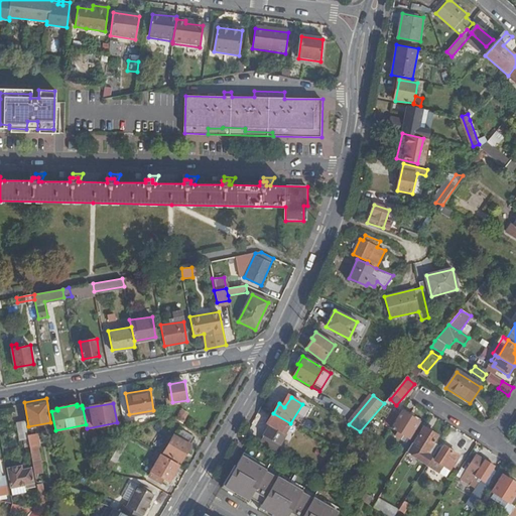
[(410,413),(403,408),(399,414),(391,427),(396,431),(394,436),(399,439),(402,434),(408,438),(418,420),(409,415),(410,413)]
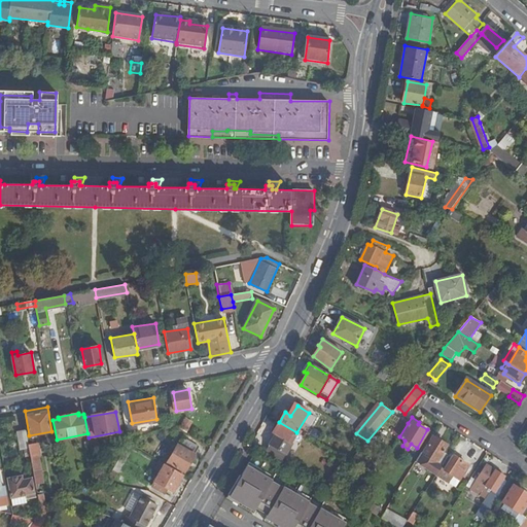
[(180,428),(187,432),(194,422),(186,418),(180,428)]
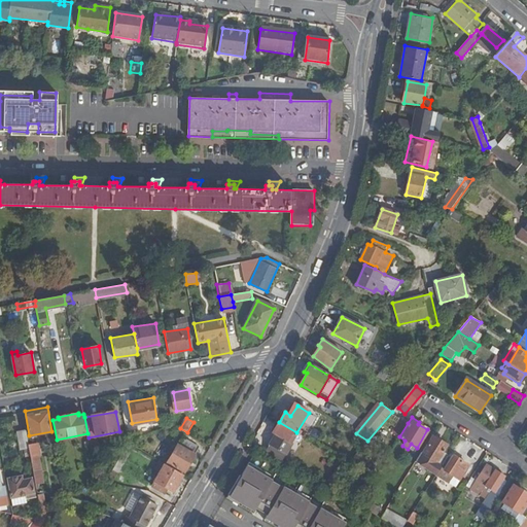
[(399,436),(408,423),(399,419),(392,431),(399,436)]
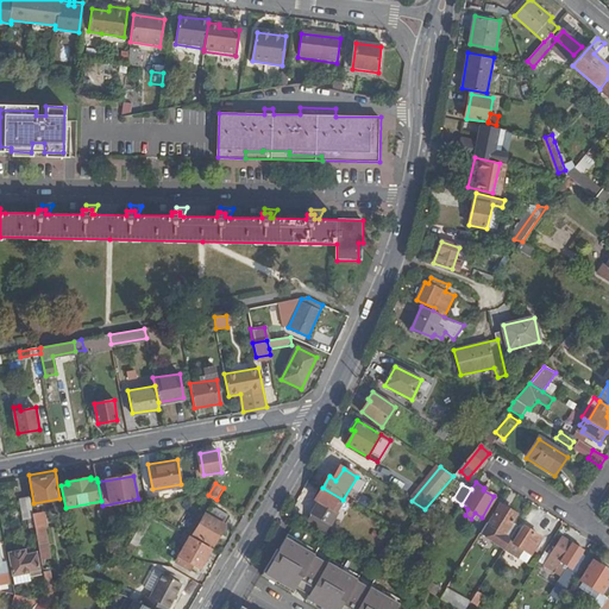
[(343,500),(322,488),(315,500),(319,502),(307,522),(324,532),(343,500)]
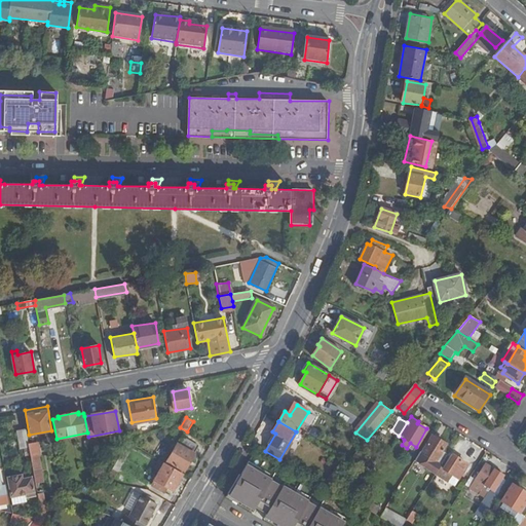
[(29,447),(29,443),(26,428),(16,429),(21,448),(29,447)]
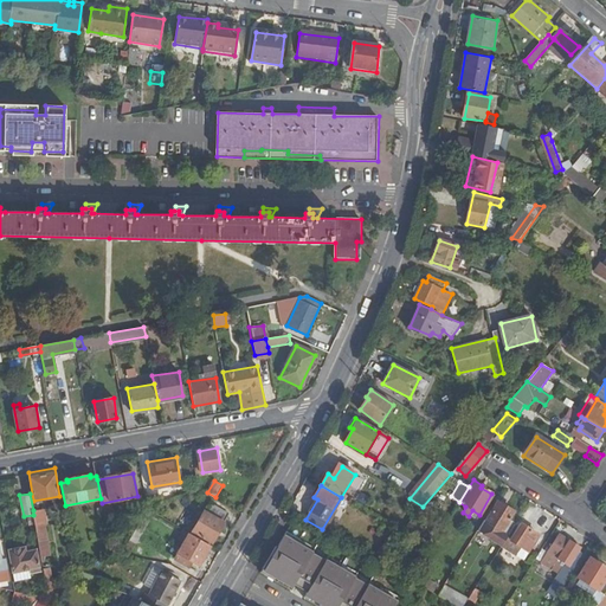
[(501,532),(513,511),(497,501),(478,532),(501,546),(502,546),(505,537),(507,535),(501,532)]
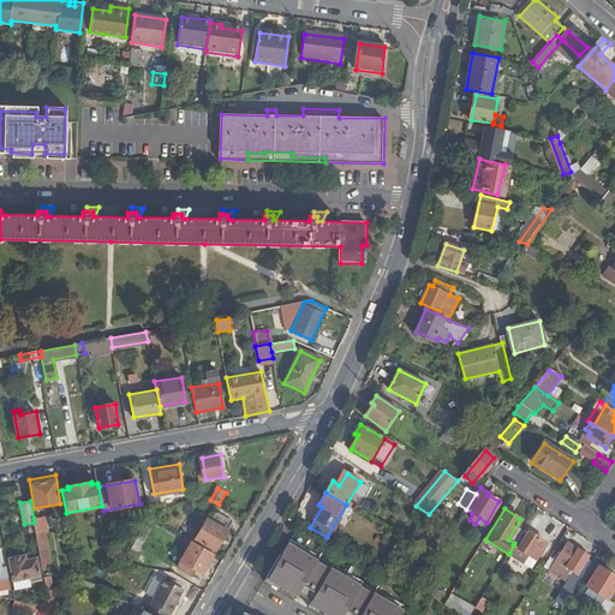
[(216,550),(234,521),(216,511),(199,539),(216,550)]
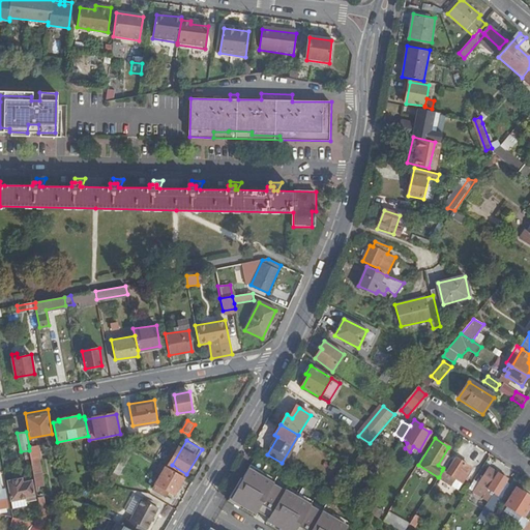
[(136,448),(130,445),(107,484),(114,487),(136,448)]
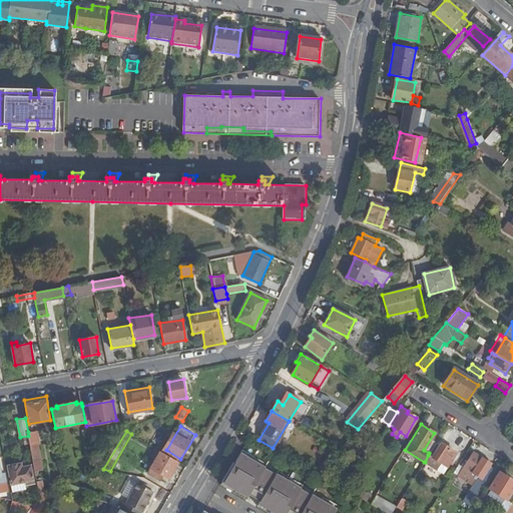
[(28,436),(33,459),(40,457),(38,443),(39,442),(37,432),(28,432),(28,436)]
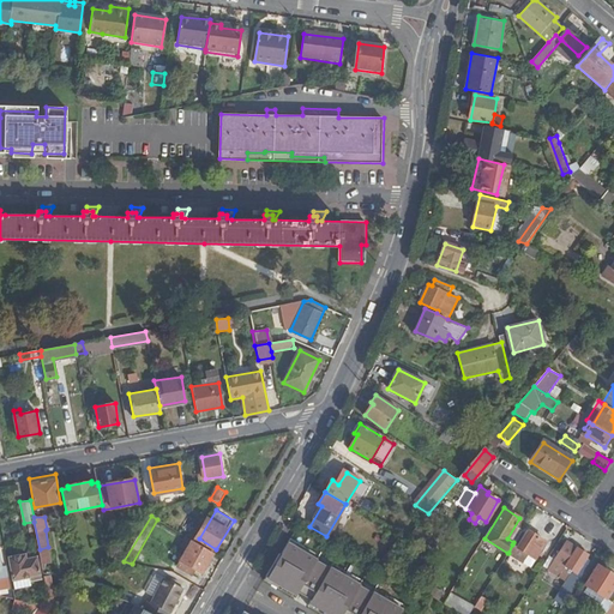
[(517,547),(512,545),(509,553),(529,565),(545,541),(528,530),(517,547)]
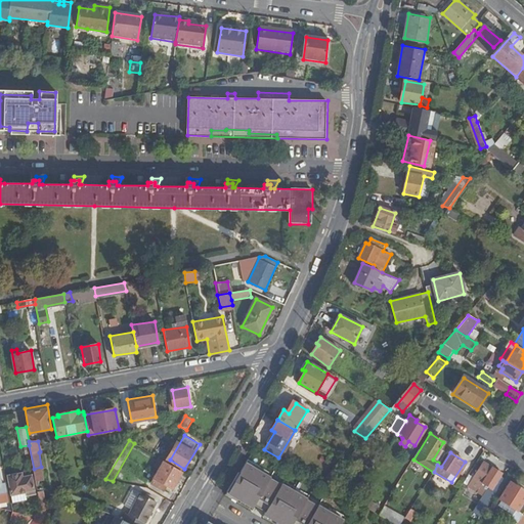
[(173,488),(183,472),(165,462),(153,482),(163,488),(166,484),(173,488)]
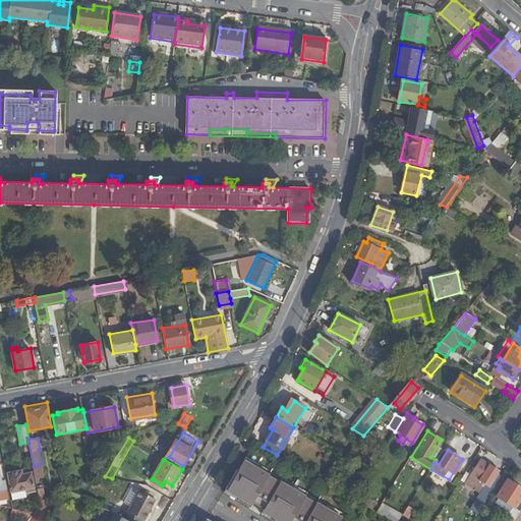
[(488,485),(499,471),(480,459),(471,474),(488,485)]
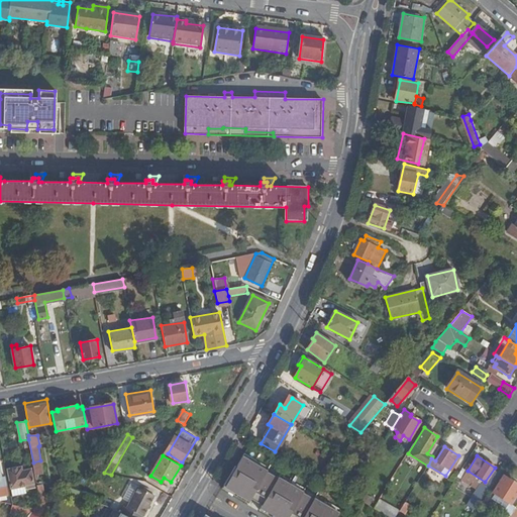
[(236,466),(222,489),(248,504),(251,499),(262,505),(259,510),(270,516),(336,516),(338,513),(315,499),(314,500),(303,493),(303,492),(279,478),(278,478),(268,472),(268,471),(243,456),(237,467),(236,466)]
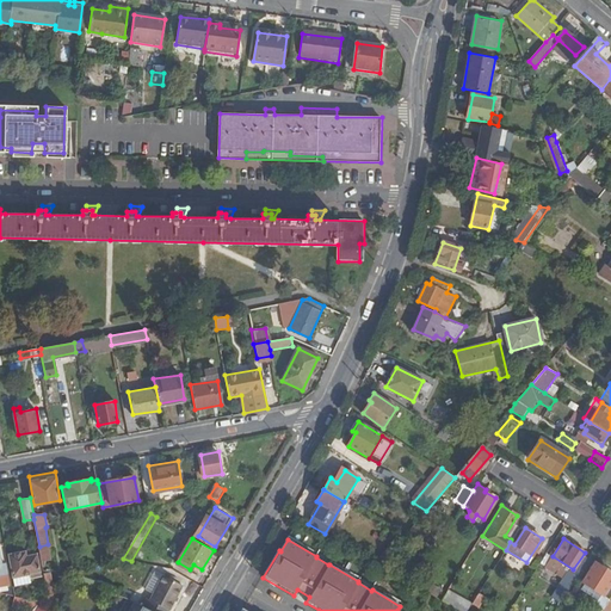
[(42,578),(36,548),(10,554),(13,578),(30,575),(31,580),(42,578)]
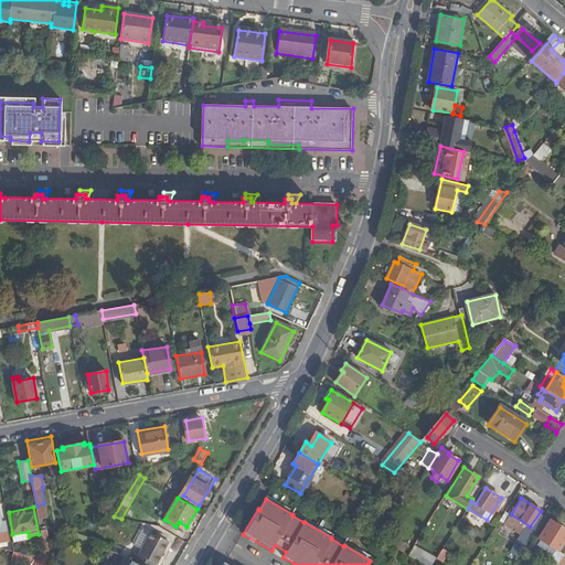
[(353,523),(364,509),(362,507),(349,521),(353,523)]
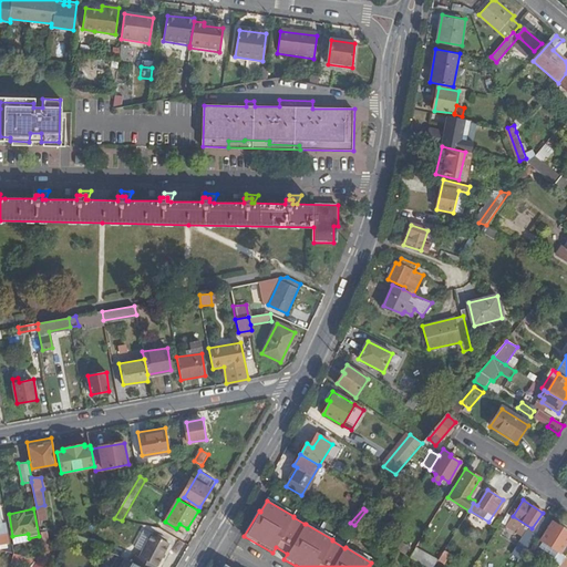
[(558,553),(559,554),(566,543),(566,531),(552,521),(539,540),(558,553)]
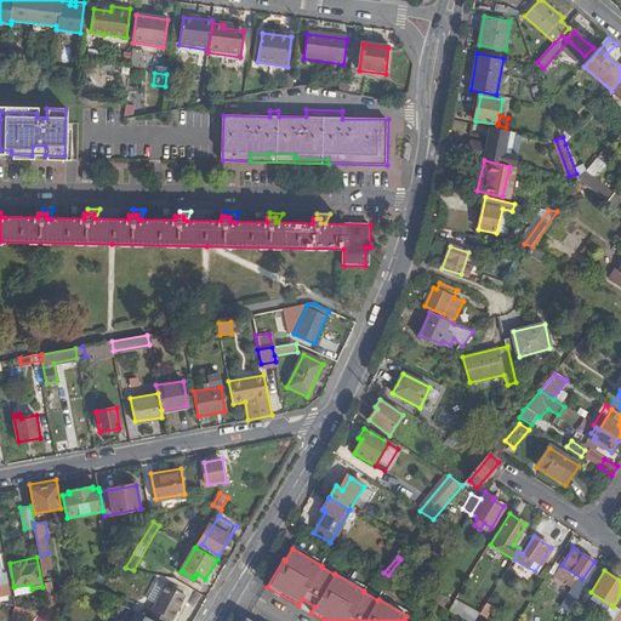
[(177,579),(189,585),(193,579),(181,571),(177,579)]
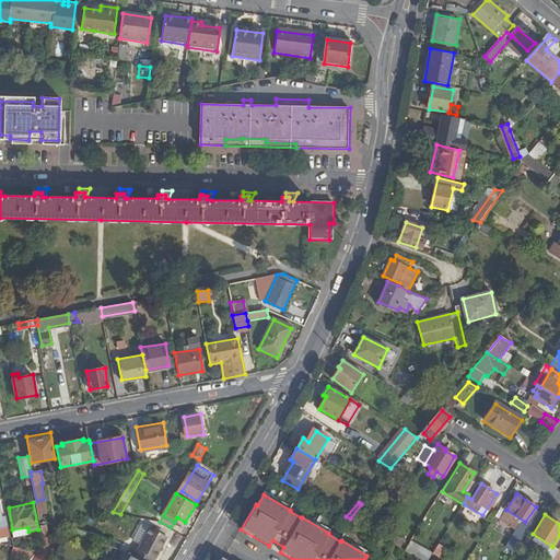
[(141,544),(151,527),(144,523),(135,539),(141,544)]
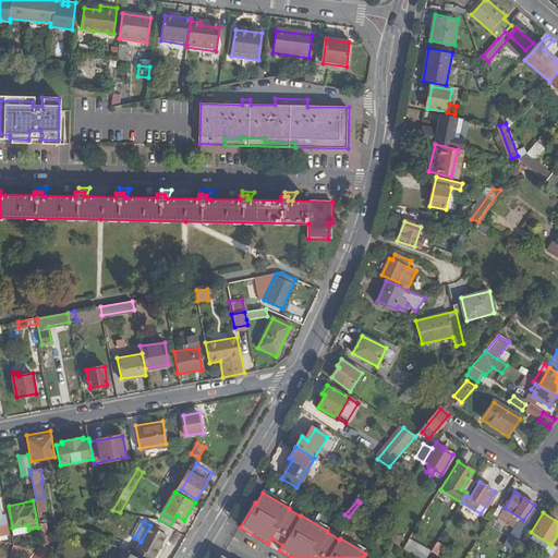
[(49,543),(47,522),(40,523),(43,544),(49,543)]
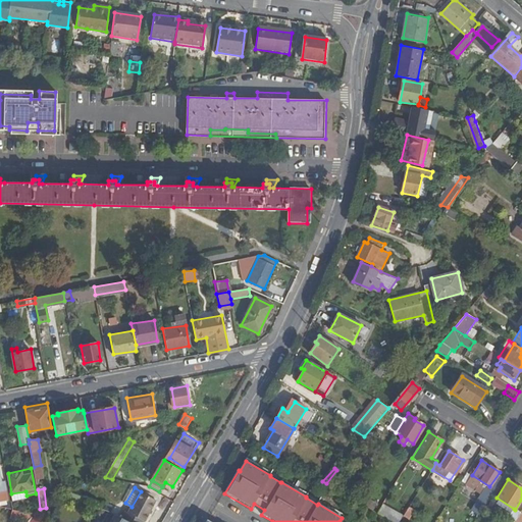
[(122,517),(129,521),(145,521),(159,499),(143,488),(141,491),(132,507),(129,512),(126,510),(122,517)]
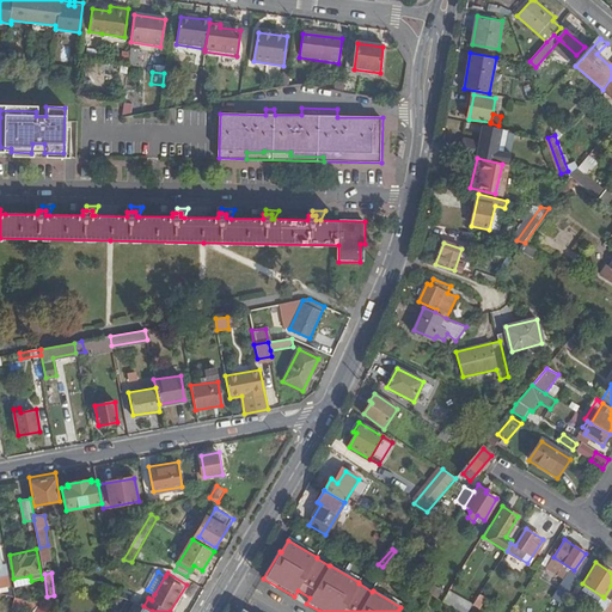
[(562,604),(577,577),(571,574),(555,599),(562,604)]
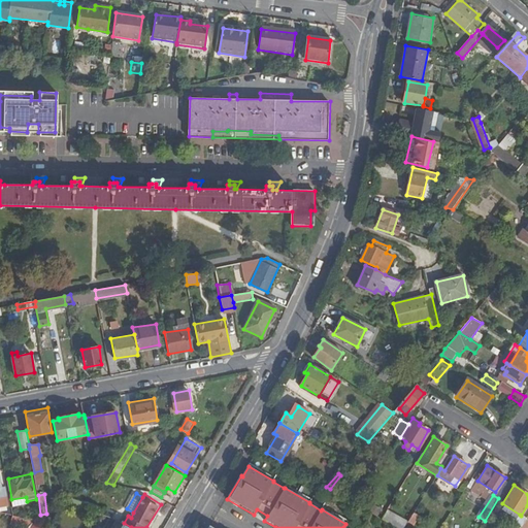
[(363,499),(360,505),(365,509),(375,515),(378,507),(363,499)]
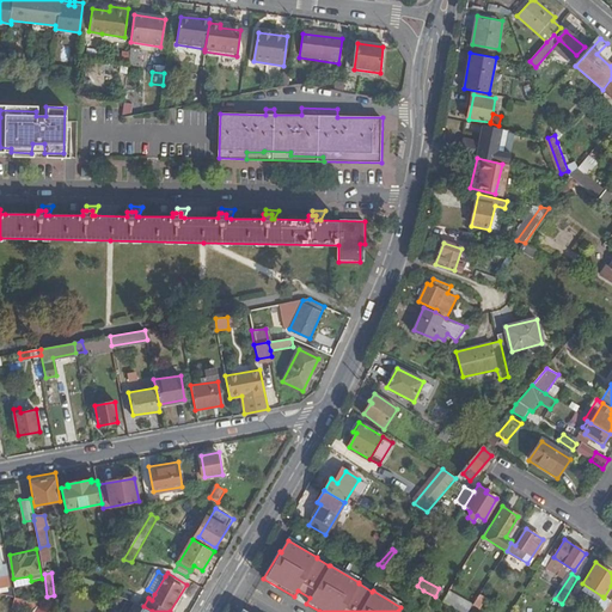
[(450,591),(444,600),(463,611),(466,611),(472,605),(450,591)]
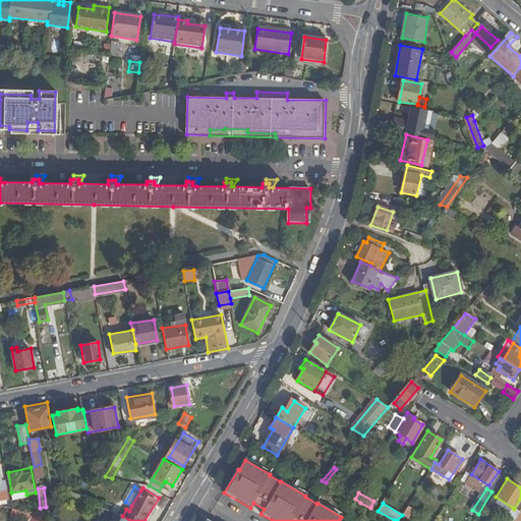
[(26,520),(29,510),(11,508),(10,517),(26,520)]
